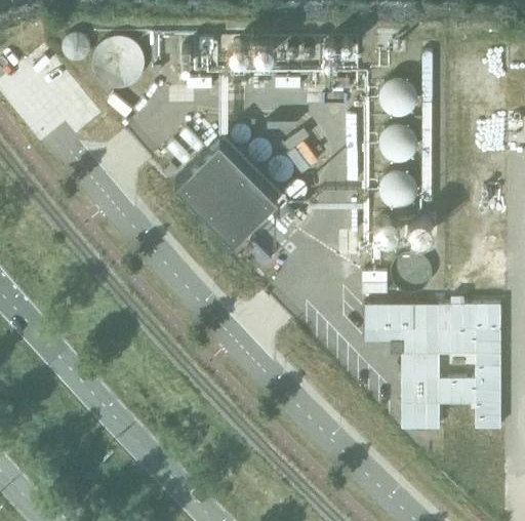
[(90,49),(90,47),(90,46),(90,44),(89,43),(88,41),(88,39),(86,38),(85,37),(83,36),(81,35),(80,34),(78,34),(76,34),(74,34),(72,34),(71,35),(69,36),(68,36),(67,37),(66,39),(65,40),(64,42),(63,44),(63,45),(63,47),(63,49),(63,51),(64,53),(65,55),(66,56),(67,57),(68,58),(70,59),(71,61),(72,62),(74,62),(76,62),(78,62),(80,62),(81,61),(83,59),(85,58),(86,57),(88,55),(88,54),(89,52),(90,51),(90,49)]
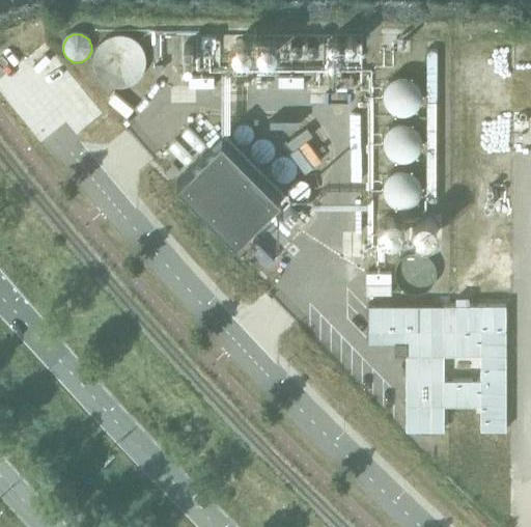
[(145,66),(145,63),(145,60),(144,57),(143,54),(143,53),(142,51),(141,50),(140,48),(139,47),(138,46),(137,44),(135,43),(134,42),(132,40),(131,39),(129,39),(127,38),(126,37),(123,37),(121,37),(120,37),(118,37),(116,37),(115,37),(112,38),(109,39),(106,40),(104,43),(102,45),(100,47),(99,48),(98,50),(96,51),(95,53),(94,54),(94,56),(93,57),(93,59),(93,61),(93,63),(93,65),(93,66),(93,68),(94,71),(94,73),(95,74),(96,76),(98,77),(99,79),(100,80),(102,82),(104,84),(106,86),(109,87),(112,88),(115,89),(116,89),(118,89),(120,89),(121,89),(123,89),(126,88),(127,88),(129,87),(131,86),(132,86),(134,85),(135,84),(137,82),(138,81),(139,80),(140,78),(141,77),(142,76),(143,74),(143,73),(144,70),(145,66)]
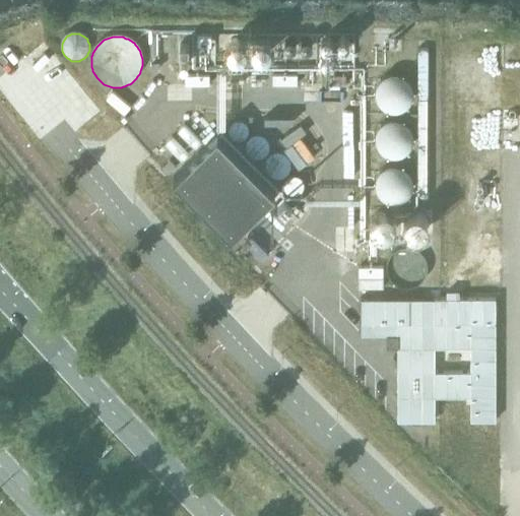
[(333,46),(333,45),(333,44),(332,43),(332,42),(331,41),(330,41),(330,40),(329,40),(328,40),(327,39),(326,39),(325,40),(324,40),(323,41),(322,41),(322,42),(321,43),(321,44),(321,45),(320,46),(321,46),(321,47),(321,48),(322,49),(322,50),(323,50),(324,51),(325,52),(326,52),(327,52),(328,52),(329,51),(330,51),(331,50),(332,49),(332,48),(333,47),(333,46)]
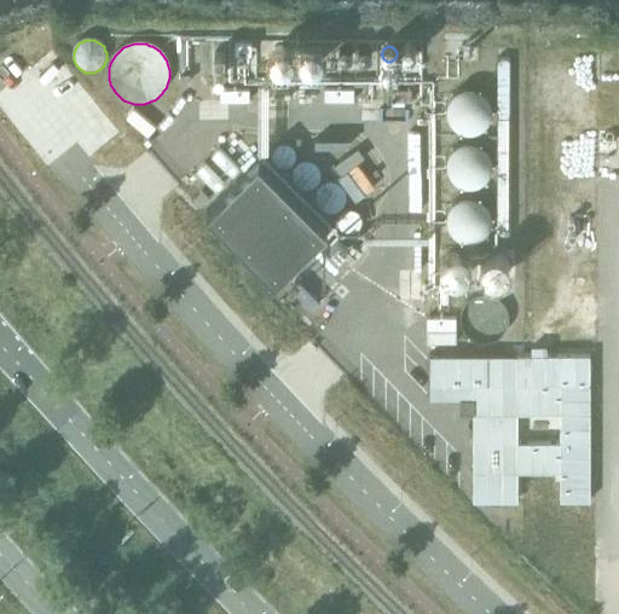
[(416,54),(416,53),(416,52),(416,51),(415,50),(414,48),(412,47),(411,46),(410,46),(409,46),(408,46),(406,46),(405,46),(404,47),(403,47),(403,48),(401,50),(400,50),(400,51),(400,52),(400,53),(400,54),(400,56),(400,57),(401,58),(403,59),(404,61),(405,61),(406,62),(408,62),(409,62),(410,62),(411,61),(412,61),(412,59),(414,59),(415,58),(415,57),(416,56),(416,54)]
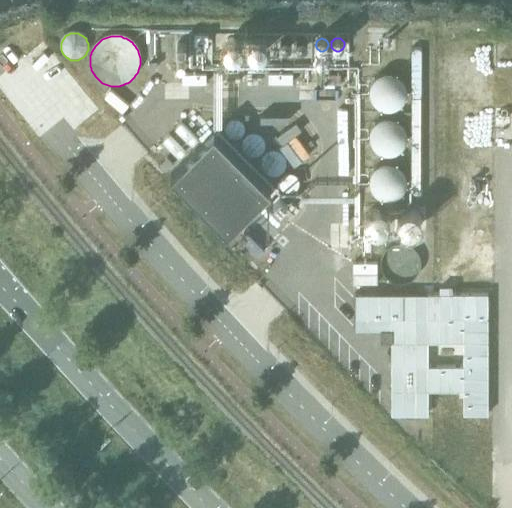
[(242,50),(243,49),(242,48),(242,47),(242,46),(241,45),(241,44),(240,43),(239,42),(238,41),(237,41),(235,40),(234,40),(233,40),(232,40),(230,40),(229,41),(228,41),(228,42),(227,43),(226,43),(225,44),(225,46),(224,47),(224,48),(224,49),(224,51),(224,52),(225,53),(225,54),(226,55),(227,56),(228,57),(228,58),(229,58),(230,58),(232,59),(233,59),(234,59),(235,59),(237,58),(238,58),(239,57),(240,56),(241,55),(241,54),(242,53),(242,52),(242,50)]
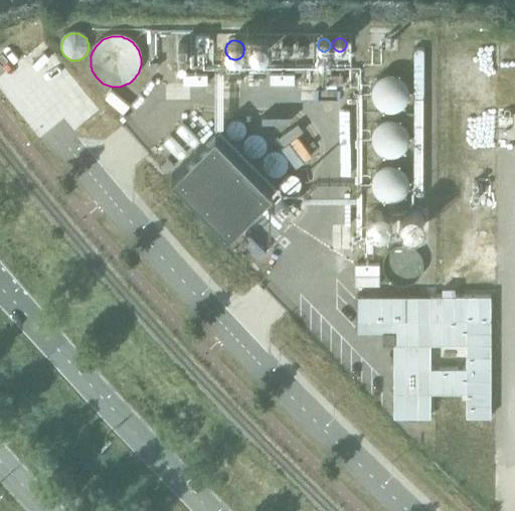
[(269,50),(269,49),(269,48),(268,47),(268,46),(268,45),(267,44),(266,43),(265,42),(264,41),(263,41),(261,40),(260,40),(259,40),(258,40),(256,40),(255,41),(254,41),(253,42),(252,42),(251,43),(250,44),(250,45),(249,47),(249,48),(249,49),(249,51),(249,52),(250,53),(250,54),(251,55),(252,56),(253,57),(254,57),(255,58),(256,58),(258,59),(259,59),(260,59),(261,58),(263,58),(264,57),(265,57),(266,56),(267,55),(268,54),(268,53),(268,51),(269,50)]
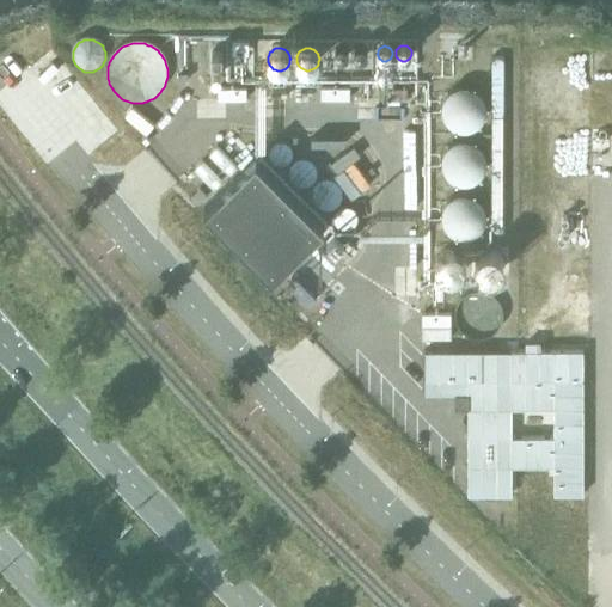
[(367,56),(368,55),(368,54),(367,54),(367,53),(367,51),(366,50),(365,50),(365,49),(363,49),(362,48),(361,48),(360,48),(359,48),(357,49),(356,49),(356,50),(355,50),(354,51),(354,53),(354,54),(354,55),(353,55),(354,56),(354,57),(354,59),(354,60),(355,60),(356,61),(356,62),(357,62),(359,62),(360,62),(361,62),(362,62),(363,62),(365,62),(365,61),(366,60),(367,60),(367,59),(367,57),(367,56)]
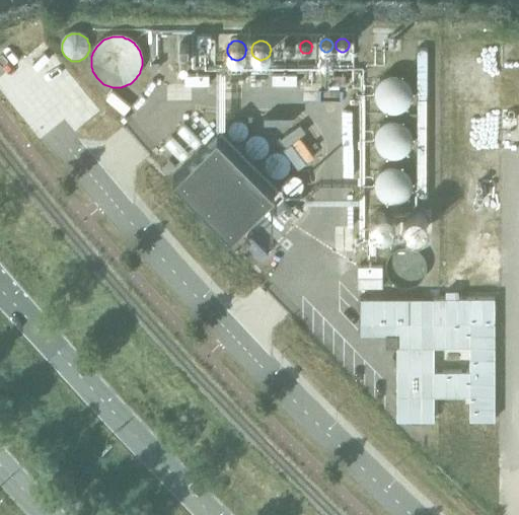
[(295,49),(295,47),(295,46),(294,45),(293,43),(292,42),(291,42),(289,42),(288,42),(286,42),(285,43),(284,44),(284,46),(283,47),(284,49),(284,50),(285,52),(286,52),(288,53),(289,53),(291,53),(292,52),(293,51),(294,50),(295,49)]
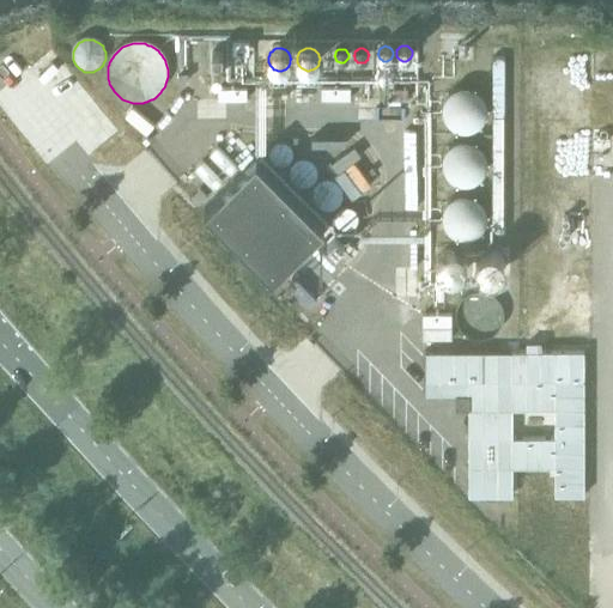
[(394,73),(394,72),(394,71),(393,70),(393,68),(393,67),(392,67),(390,66),(389,65),(388,65),(387,65),(386,65),(384,65),(383,65),(382,65),(381,66),(380,67),(378,68),(378,70),(378,71),(378,72),(378,73),(378,74),(378,76),(380,77),(381,78),(382,79),(383,79),(384,79),(386,79),(387,79),(388,79),(389,79),(390,78),(392,77),(393,77),(393,76),(393,74),(394,73)]
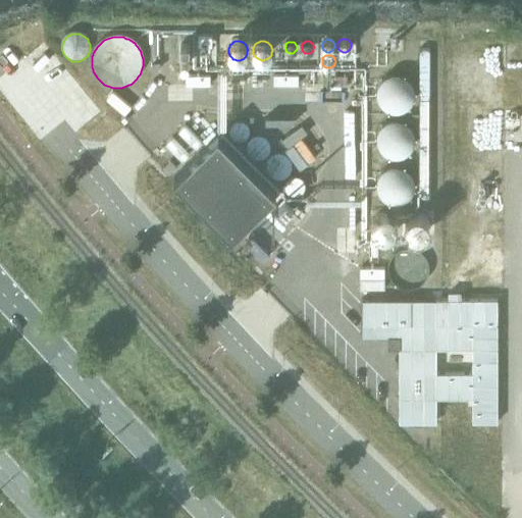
[(189,64),(189,63),(189,62),(189,61),(188,60),(187,59),(186,59),(185,58),(184,59),(183,59),(181,60),(180,60),(180,61),(180,62),(180,63),(180,64),(180,65),(181,66),(183,66),(184,67),(185,67),(186,67),(187,66),(188,66),(189,65),(189,64)]
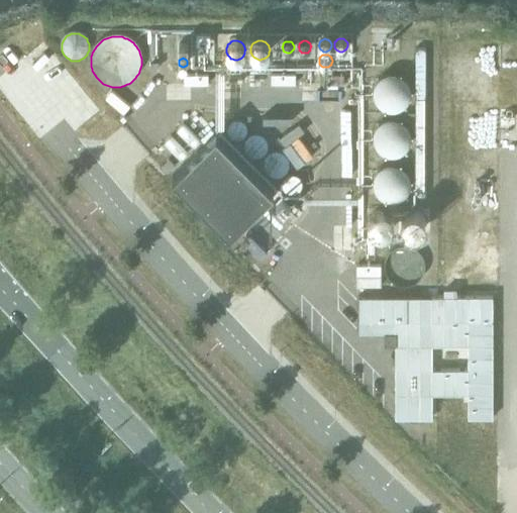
[(410,96),(410,94),(410,91),(409,89),(409,87),(408,85),(406,83),(405,81),(403,79),(401,78),(399,77),(396,76),(394,76),(392,76),(389,76),(387,76),(385,77),(383,78),(381,79),(379,81),(377,83),(376,85),(375,87),(374,89),(373,92),(373,94),(373,96),(374,99),(375,101),(376,103),(377,105),(379,107),(381,108),(383,110),(385,111),(387,112),(389,112),(392,112),(394,112),(396,112),(399,111),(401,110),(403,108),(405,107),(406,105),(408,103),(409,101),(409,99),(410,96)]
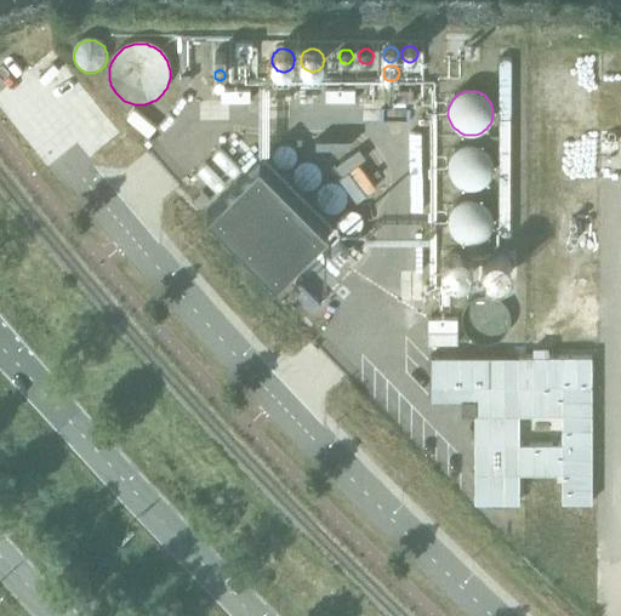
[(250,93),(220,92),(220,104),(250,104),(250,93)]
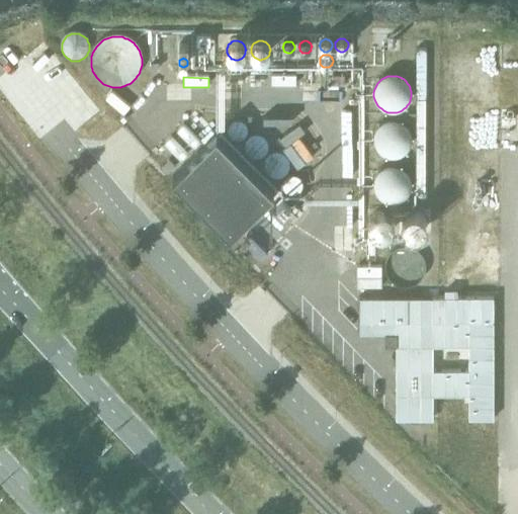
[(295,77),(271,77),(271,86),(295,86),(295,77)]
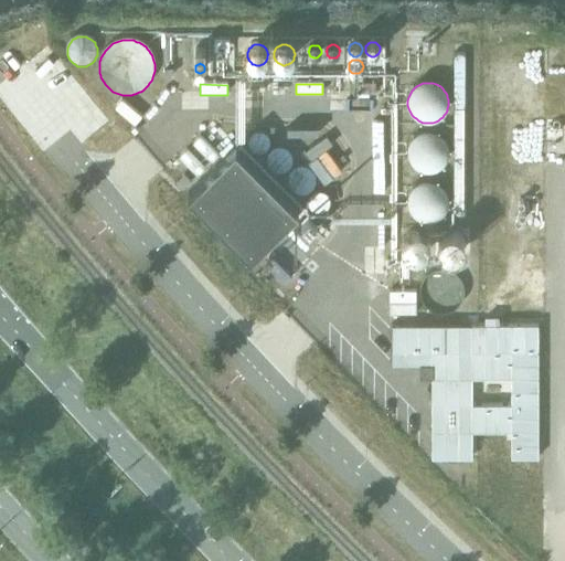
[(448,155),(449,151),(448,149),(448,146),(447,144),(446,141),(445,139),(443,137),(440,135),(438,134),(436,133),(434,131),(430,131),(428,130),(425,131),(423,131),(420,133),(417,134),(415,135),(414,137),(412,139),(411,141),(409,144),(408,146),(407,149),(407,151),(407,155),(408,157),(409,159),(411,161),(412,163),(414,166),(415,168),(417,169),(420,170),(423,171),(425,172),(428,172),(430,172),(434,171),(436,170),(438,169),(440,168),(443,166),(445,163),(446,161),(447,159),(448,157),(448,155)]
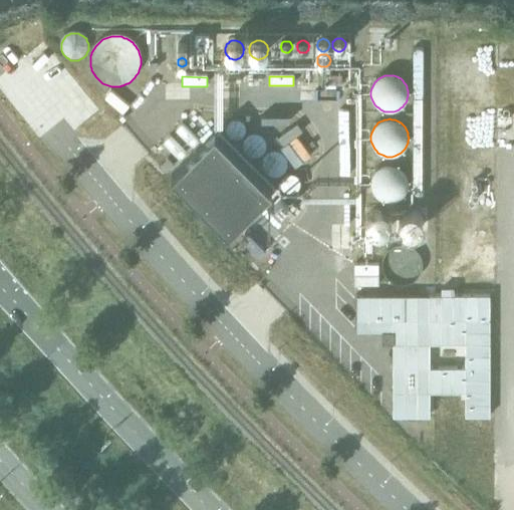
[(244,132),(245,131),(244,130),(244,129),(244,128),(243,126),(243,125),(242,124),(241,123),(240,122),(239,122),(238,121),(237,121),(236,121),(234,121),(233,121),(232,122),(231,122),(230,123),(229,124),(228,125),(228,126),(227,128),(227,129),(227,130),(227,131),(227,132),(227,133),(227,134),(228,135),(228,136),(229,137),(230,138),(231,139),(232,139),(233,140),(234,140),(236,140),(237,140),(238,140),(239,139),(240,139),(241,138),(242,137),(243,136),(243,135),(244,134),(244,133),(244,132)]
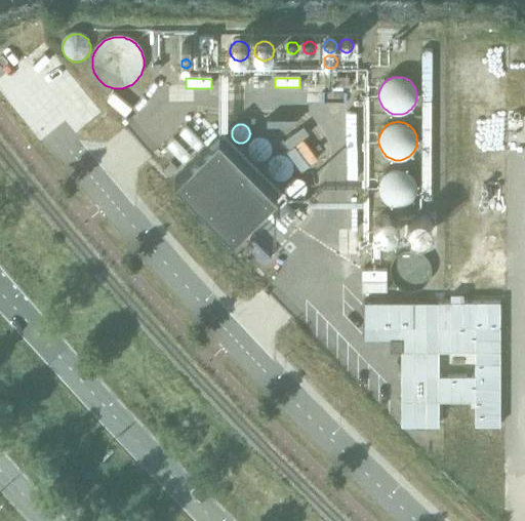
[(219,136),(176,181),(235,238),(278,194),(219,136)]
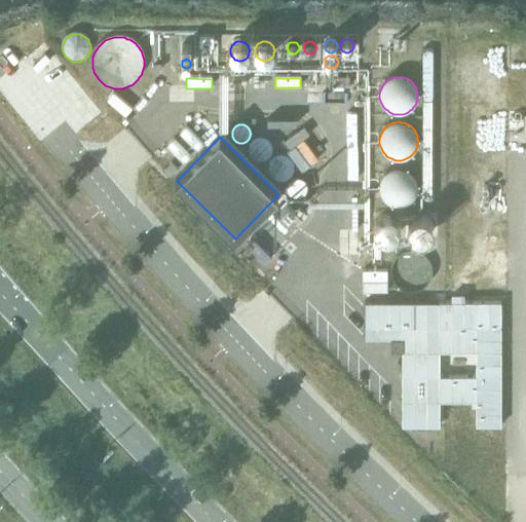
[(271,152),(271,150),(271,149),(271,147),(270,146),(270,145),(269,143),(268,142),(267,141),(266,140),(264,140),(263,139),(262,139),(260,139),(259,139),(257,139),(256,140),(254,140),(253,141),(252,142),(251,143),(250,145),(250,146),(249,147),(249,149),(249,150),(249,152),(249,153),(250,154),(250,156),(251,157),(252,158),(253,159),(254,160),(256,160),(257,161),(259,161),(260,161),(262,161),(263,161),(264,160),(266,160),(267,159),(268,158),(269,157),(270,156),(270,154),(271,153),(271,152)]
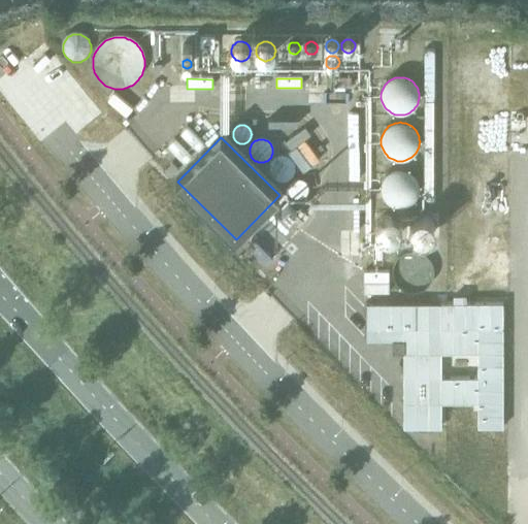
[(296,149),(288,154),(303,174),(310,168),(296,149)]
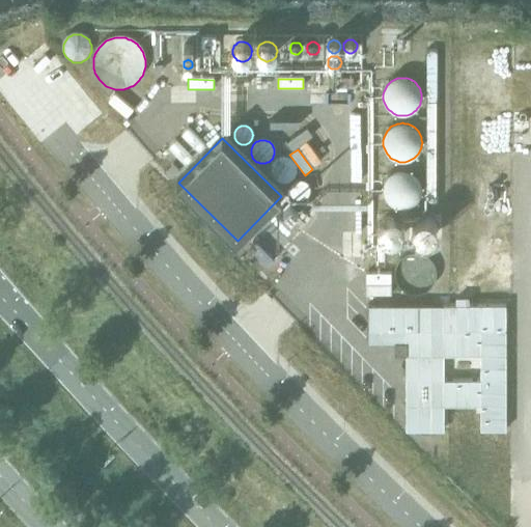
[(296,172),(296,171),(296,169),(296,167),(295,166),(294,165),(292,163),(291,162),(290,161),(289,160),(288,160),(286,159),(285,159),(283,159),(281,159),(280,159),(278,160),(277,160),(276,161),(275,162),(273,163),(273,165),(272,166),(271,167),(271,169),(271,171),(271,172),(271,174),(272,175),(273,177),(273,178),(275,179),(276,181),(277,182),(278,183),(280,183),(281,183),(283,184),(285,183),(286,183),(288,183),(289,182),(290,181),(291,179),(292,178),(294,177),(295,175),(296,174),(296,172)]
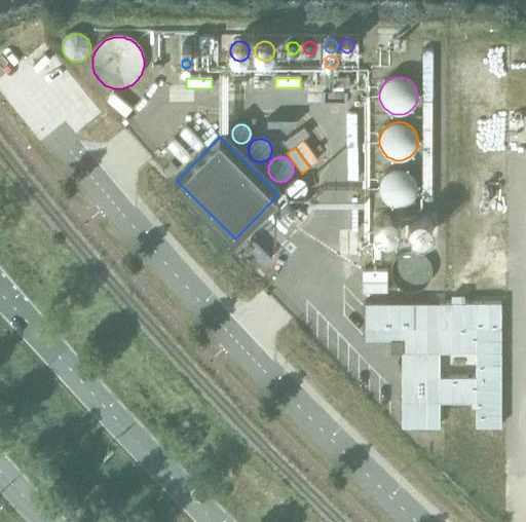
[(171,163),(162,173),(170,181),(179,172),(171,163)]
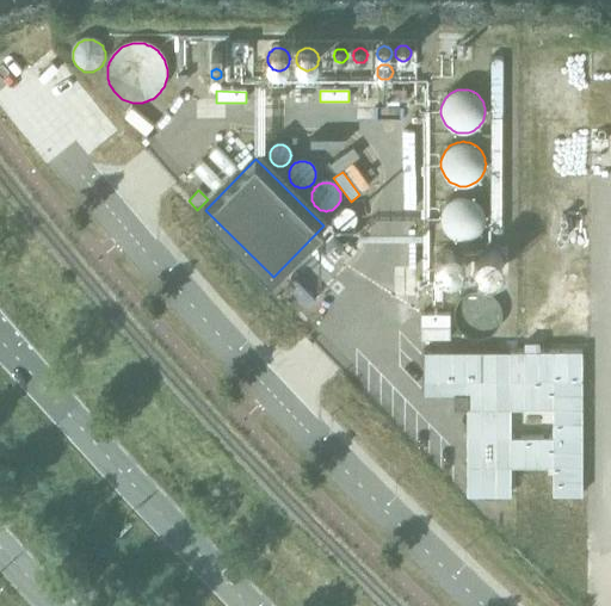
[(486,220),(486,217),(486,215),(485,212),(483,210),(483,208),(481,204),(480,202),(477,201),(474,198),(471,197),(468,196),(466,196),(462,196),(460,196),(457,196),(455,197),(452,198),(450,199),(448,202),(446,203),(444,205),(443,209),(442,211),(442,215),(440,217),(442,221),(442,224),(443,227),(444,229),(446,232),(448,234),(450,235),(452,236),(455,237),(457,239),(460,240),(462,240),(466,240),(468,239),(471,239),(474,236),(477,235),(480,233),(481,230),(483,228),(485,226),(485,222),(486,220)]
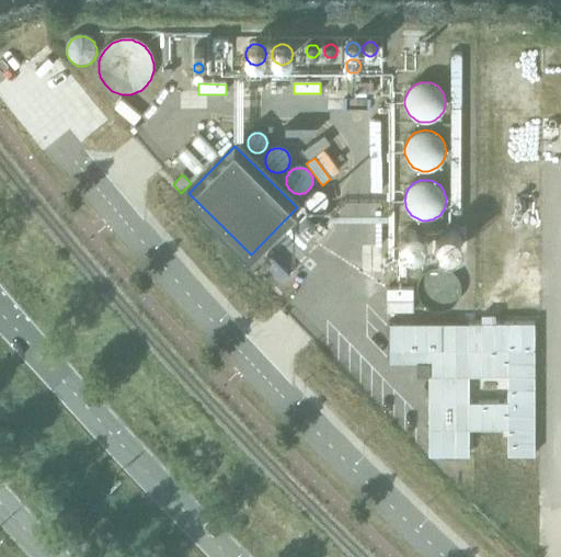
[(327,204),(327,202),(327,201),(327,200),(325,199),(325,197),(324,196),(323,195),(322,194),(321,194),(320,193),(319,193),(318,193),(317,193),(316,193),(315,193),(313,193),(311,194),(310,195),(309,196),(308,197),(308,199),(307,200),(307,201),(307,202),(307,204),(307,205),(308,206),(308,207),(309,208),(310,209),(311,211),(313,212),(315,212),(316,212),(317,212),(318,212),(319,212),(320,212),(321,211),(322,209),(323,209),(324,208),(325,207),(325,206),(327,205),(327,204)]
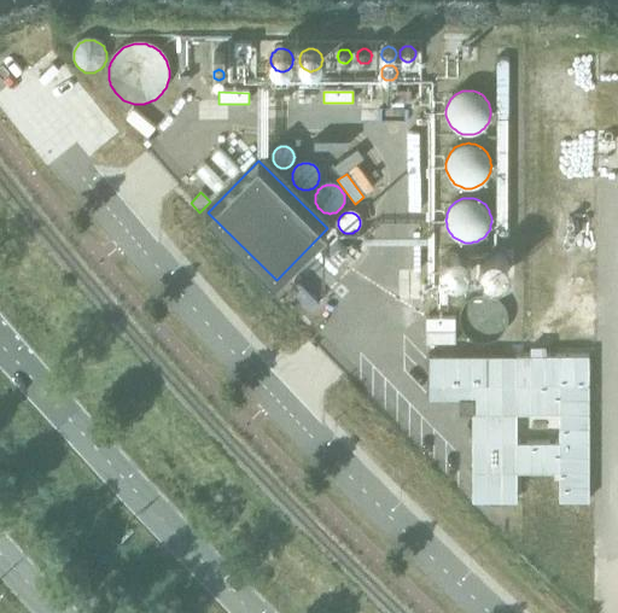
[(471,270),(471,268),(471,267),(470,264),(470,263),(468,261),(467,260),(466,258),(465,257),(464,256),(461,255),(460,254),(458,254),(456,254),(454,254),(452,254),(450,255),(448,256),(447,257),(445,258),(444,260),(443,261),(442,263),(442,264),(441,267),(441,268),(441,270),(442,273),(442,274),(443,276),(444,278),(445,279),(447,280),(448,281),(450,282),(452,282),(454,284),(456,284),(458,284),(460,282),(461,282),(464,281),(465,280),(466,279),(467,278),(468,275),(470,274),(470,273),(471,270)]
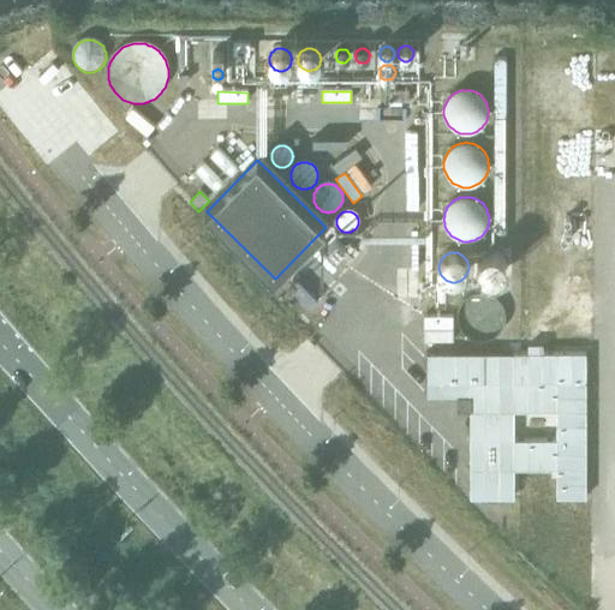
[(506,269),(506,267),(506,265),(506,263),(505,262),(503,259),(502,258),(501,257),(500,256),(499,255),(497,253),(495,253),(494,253),(491,252),(489,253),(488,253),(485,253),(484,255),(483,256),(482,257),(479,258),(479,259),(478,262),(477,263),(477,265),(477,267),(477,269),(477,270),(478,273),(479,274),(479,276),(481,277),(483,279),(484,280),(485,280),(488,281),(489,281),(491,281),(494,281),(495,281),(497,280),(499,280),(500,279),(501,277),(502,276),(503,274),(505,273),(506,270),(506,269)]
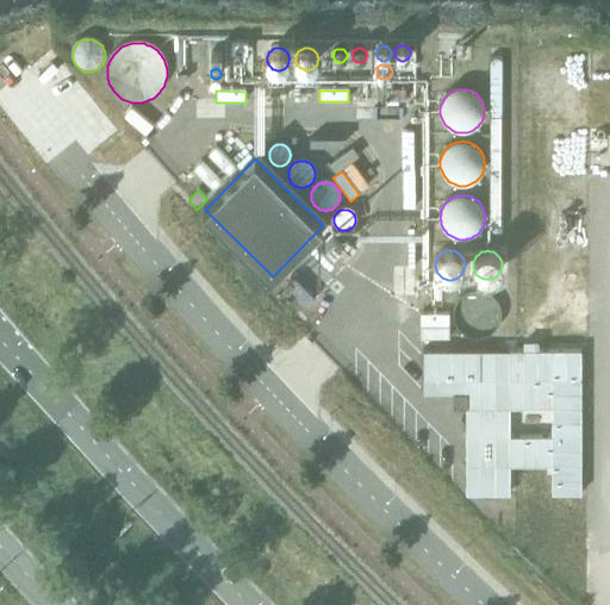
[(315,300),(294,280),(286,287),(306,309),(315,300)]
